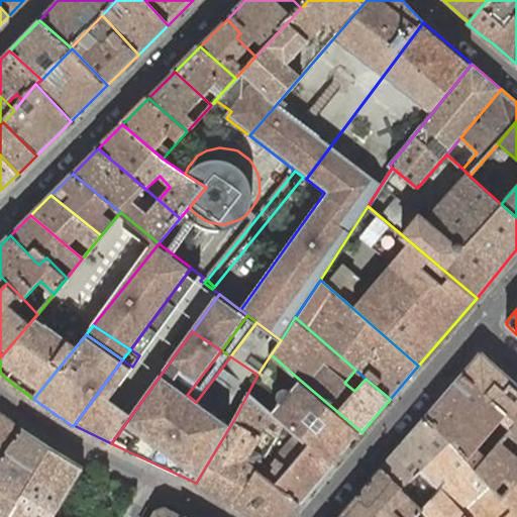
[(130,349),(122,359),(132,367),(139,355),(130,349)]
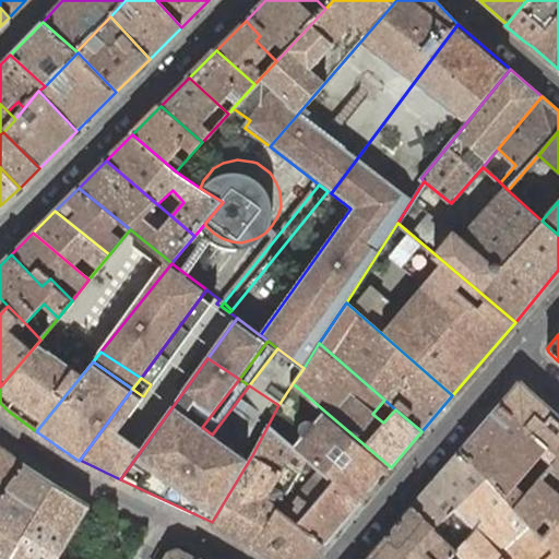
[(249,385),(239,379),(202,427),(212,435),(249,385)]
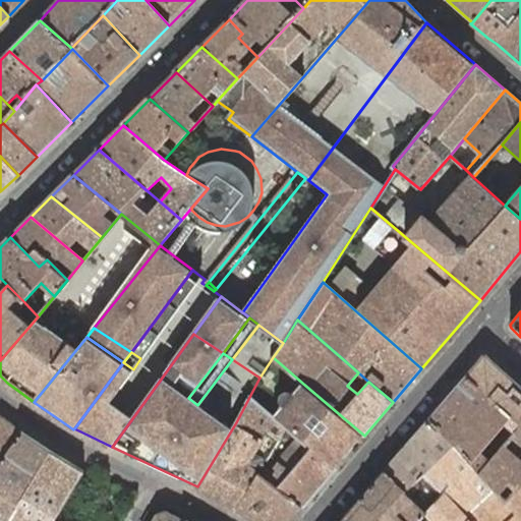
[(520,425),(520,424),(520,387),(484,354),(466,377),(520,425)]
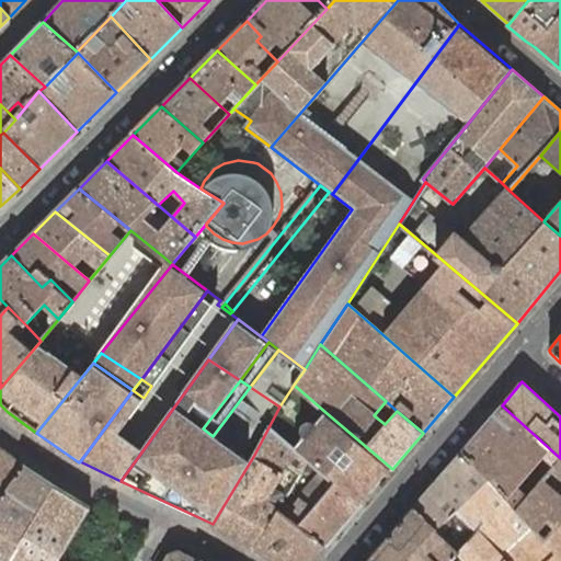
[(502,405),(460,454),(491,479),(517,511),(529,496),(518,487),(545,457),(554,466),(560,458),(502,405)]
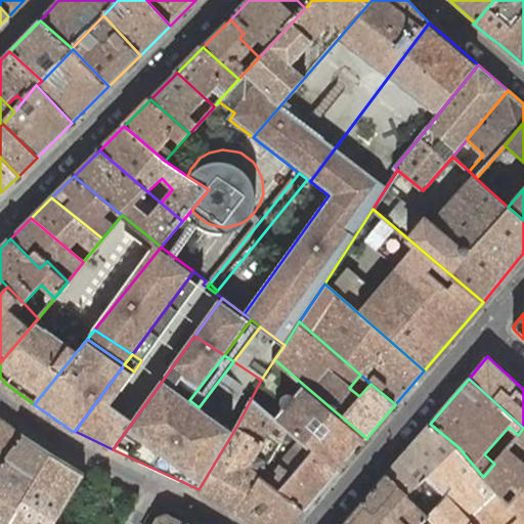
[(276,421),(288,430),(312,452),(337,472),(366,438),(305,386),(293,401),(287,408),(276,421)]
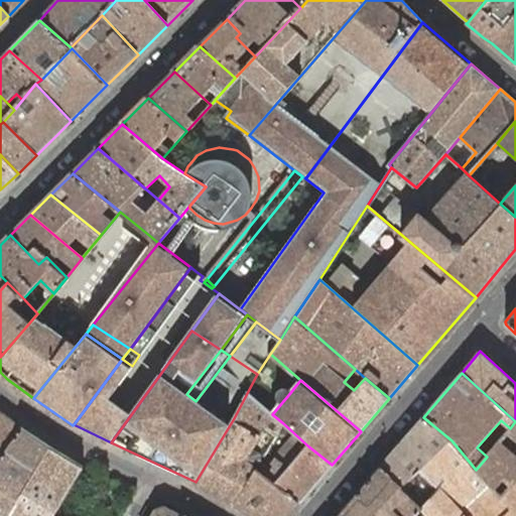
[(274,395),(282,402),(288,395),(280,389),(274,395)]
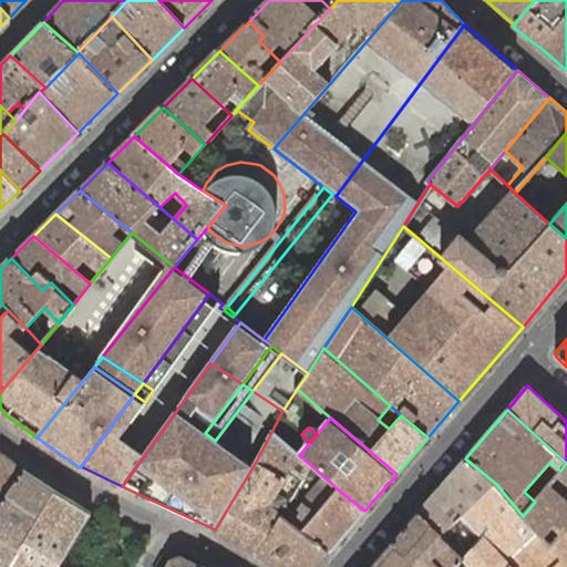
[(215,529),(258,555),(281,516),(311,465),(299,455),(271,432),(257,460),(215,529)]
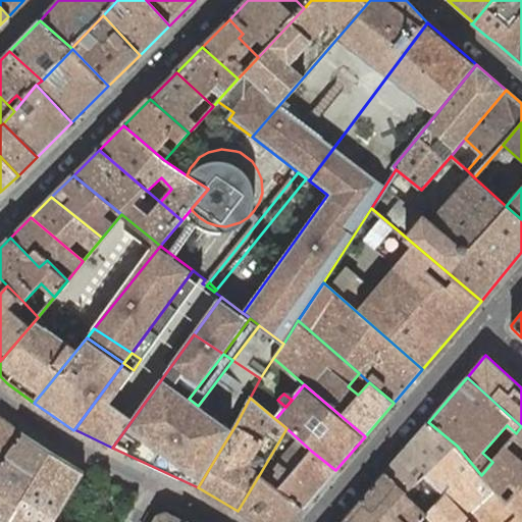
[(0,465),(21,433),(0,416),(0,465)]
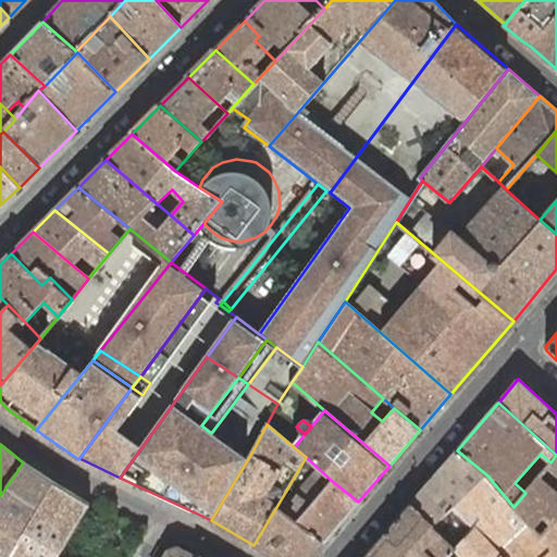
[(457,450),(409,506),(435,527),(449,512),(487,475),(457,450)]
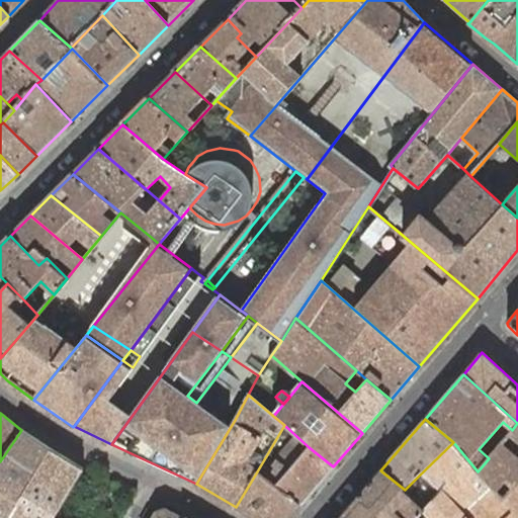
[(504,498),(517,481),(517,422),(517,423),(512,430),(489,458),(478,471),(504,498)]
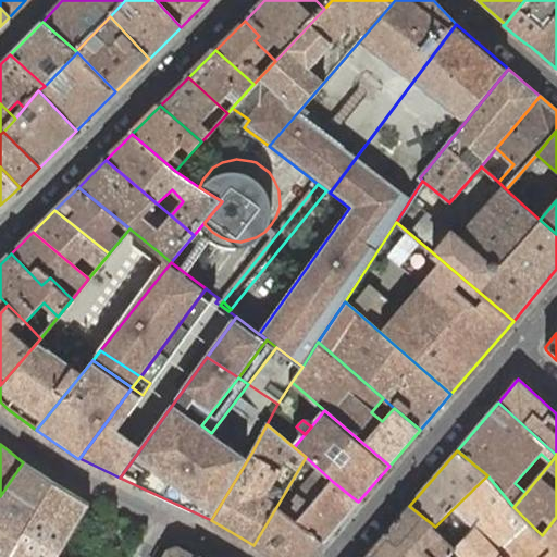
[(0,556),(9,556),(57,484),(23,462),(0,496),(0,556)]
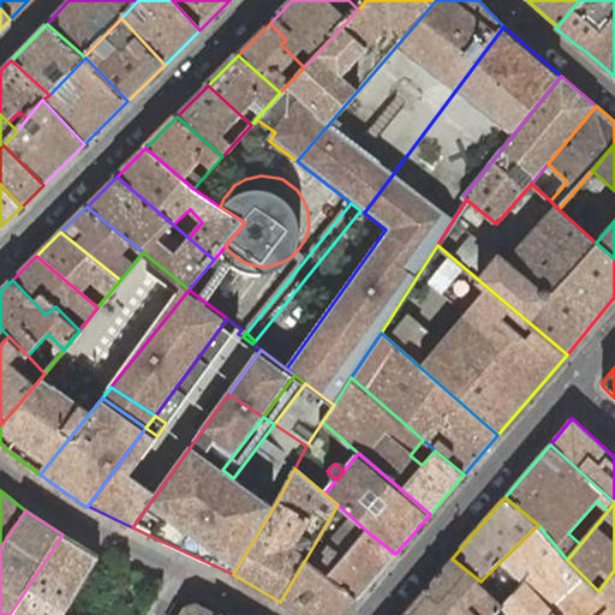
[(538,525),(496,566),(519,591),(503,607),(511,614),(614,614),(614,609),(598,591),(567,560),(538,525)]
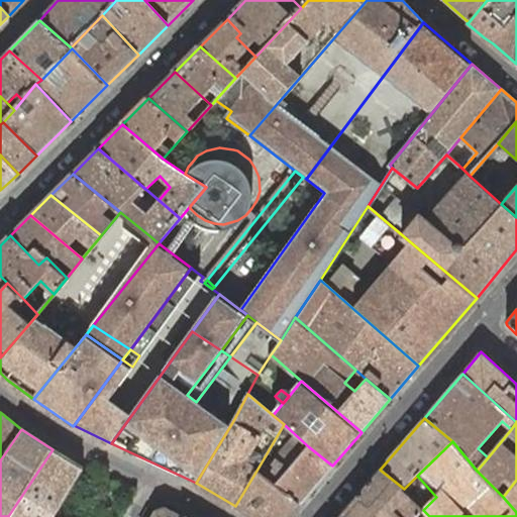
[(275,486),(299,505),(332,466),(308,446),(275,486)]
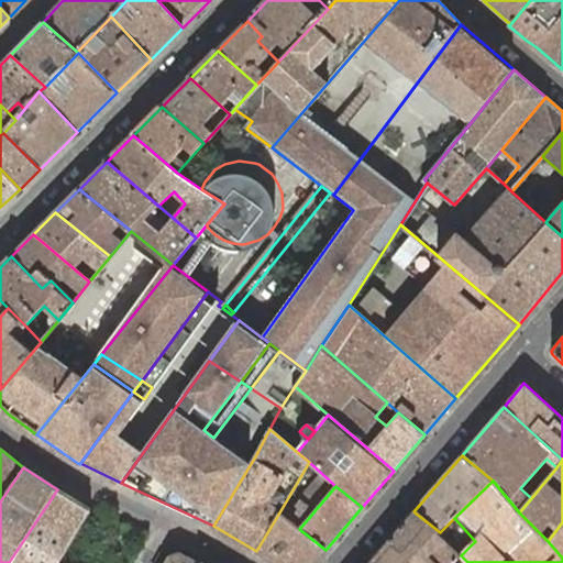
[(57,489),(9,562),(58,562),(90,509),(57,489)]
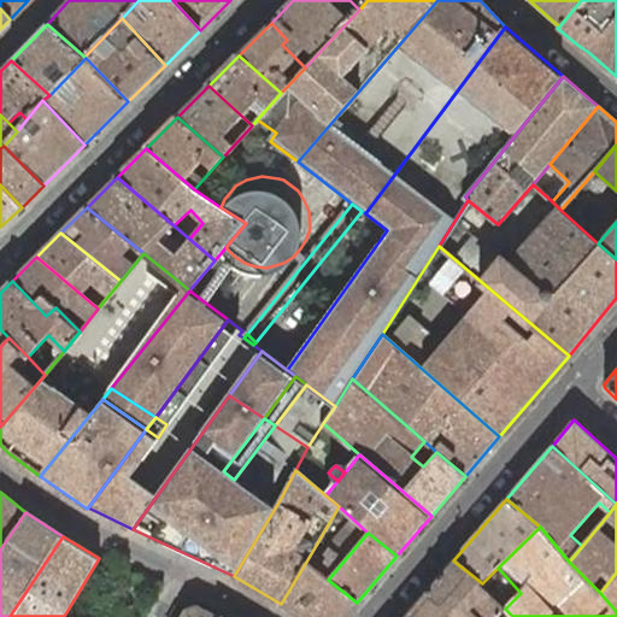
[(404,616),(495,616),(505,609),(521,593),(498,568),(482,583),(453,560),(404,616)]
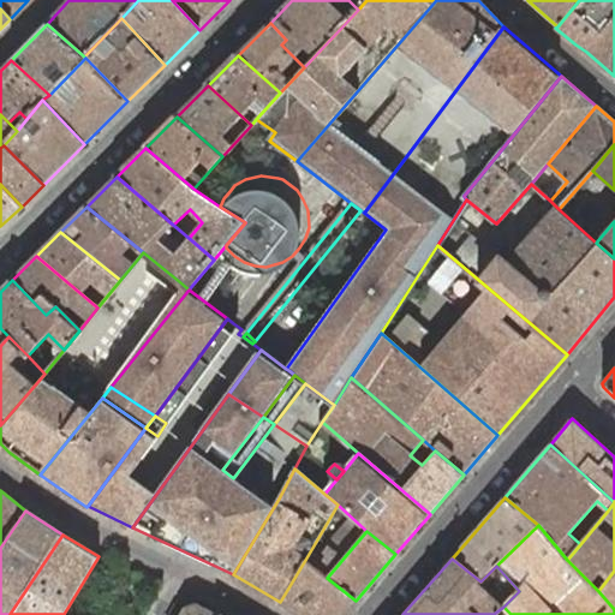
[(305,560),(280,602),(296,611),(299,614),(342,614),(356,601),(327,578),(305,560)]
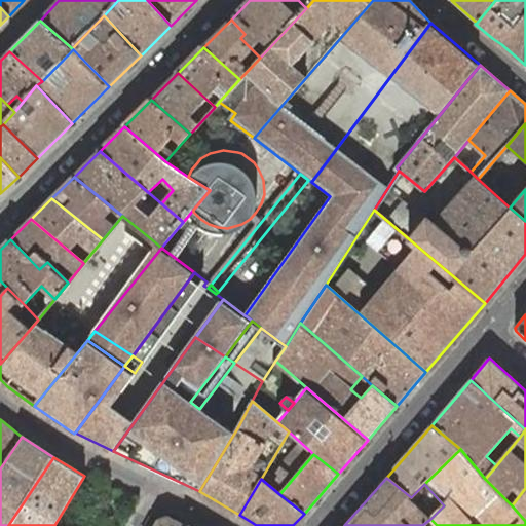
[(525,488),(512,505),(525,521),(525,488)]
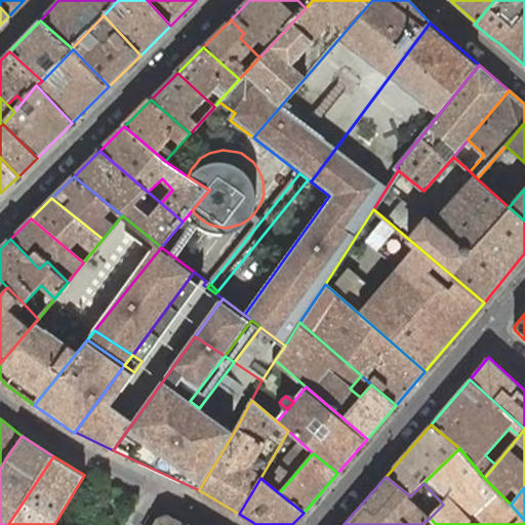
[(157,520),(154,524),(186,524),(187,524),(170,515),(157,520)]
